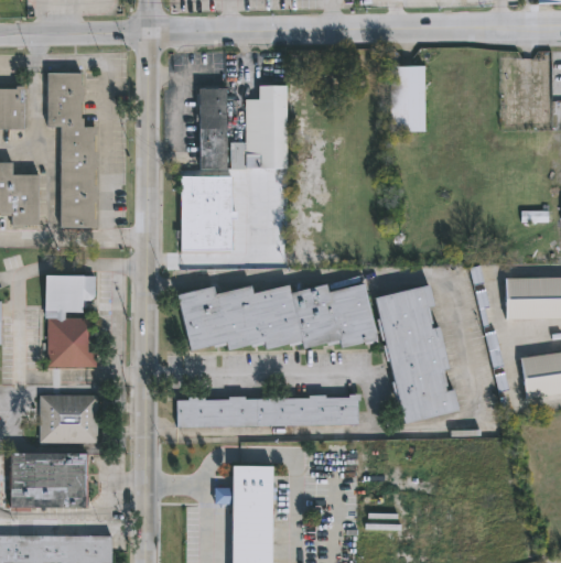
[(428,130),(392,130),(391,64),(427,64),(428,130)]
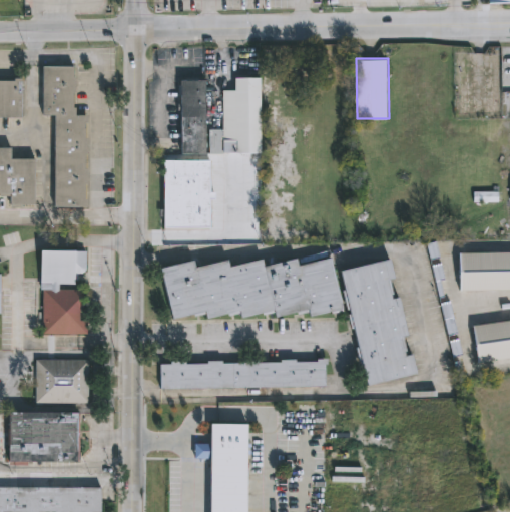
[(74,65),(74,76),(77,76),(77,91),(74,91),(74,106),(76,106),(76,113),(88,113),(88,121),(86,121),(86,137),(89,137),(89,152),(86,152),(86,167),(88,167),(88,182),(86,182),(86,198),(88,198),(88,205),(56,205),(56,114),(44,114),(44,64),(74,65)]
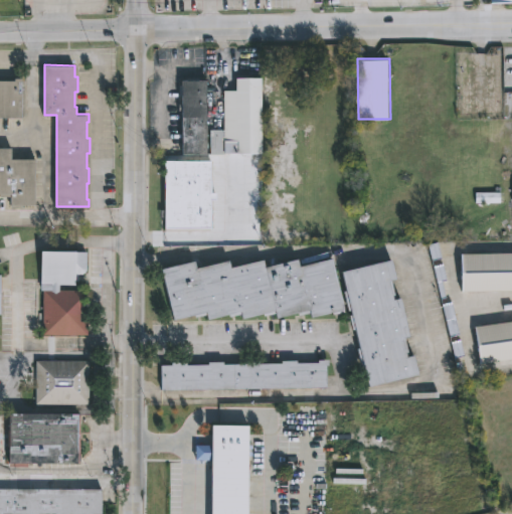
[(223,154),(211,154),(211,129),(225,129),(225,90),(235,90),(235,76),(261,77),(261,153),(223,153),(223,154)]
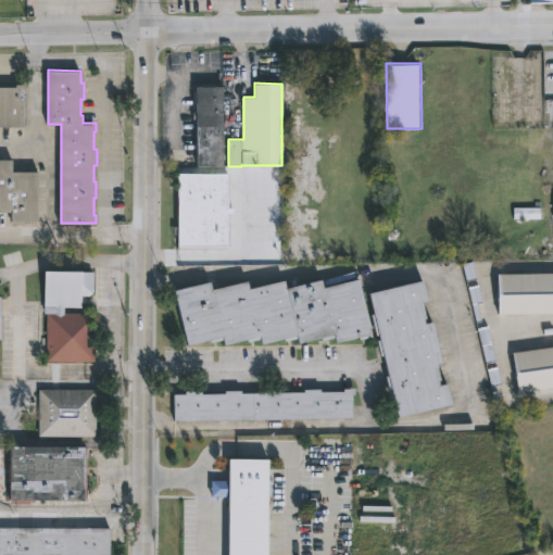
[(24,85),(24,127),(0,126),(0,87),(15,87),(15,85),(24,85)]
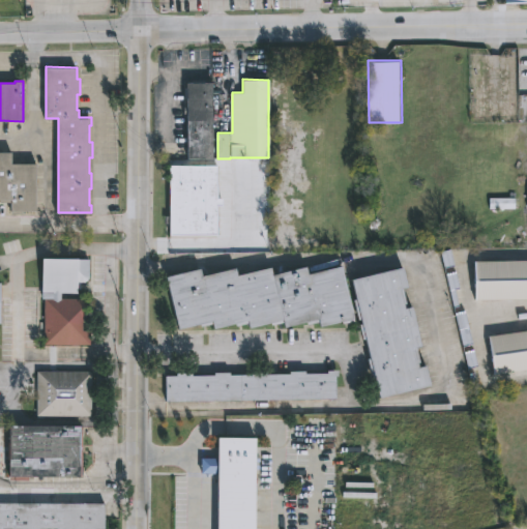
[(212,158),(186,158),(184,82),(210,82),(212,158)]
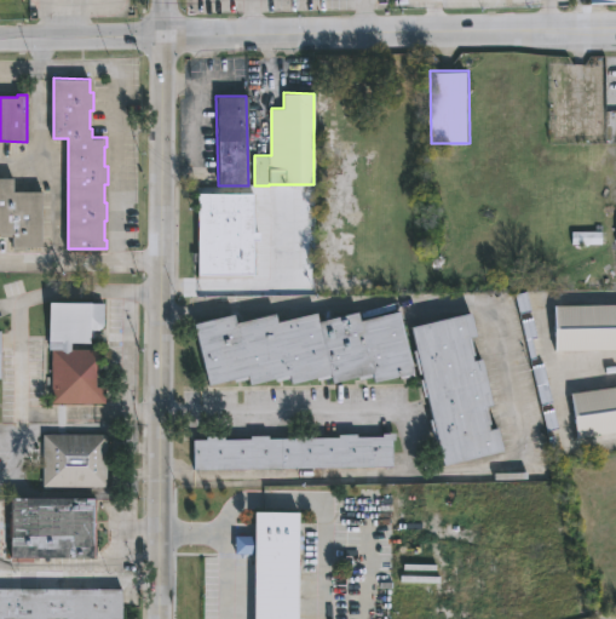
[(0,176),(18,176),(18,190),(46,190),(46,245),(17,245),(17,235),(6,235),(6,233),(0,233),(0,176)]
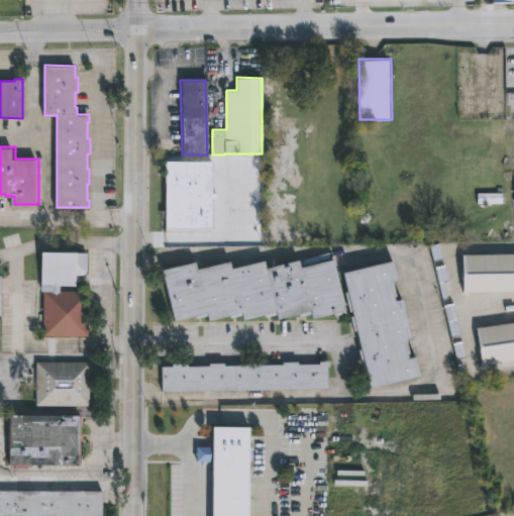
[(166,227),(166,161),(211,161),(210,227),(166,227)]
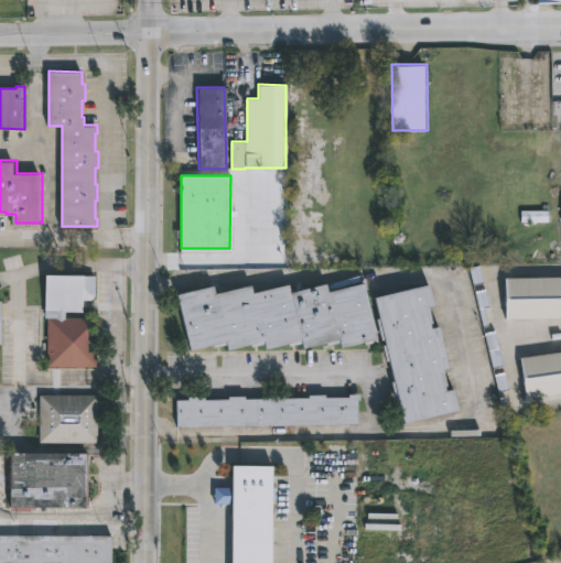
[(551,224),(551,213),(524,213),(524,224),(551,224)]
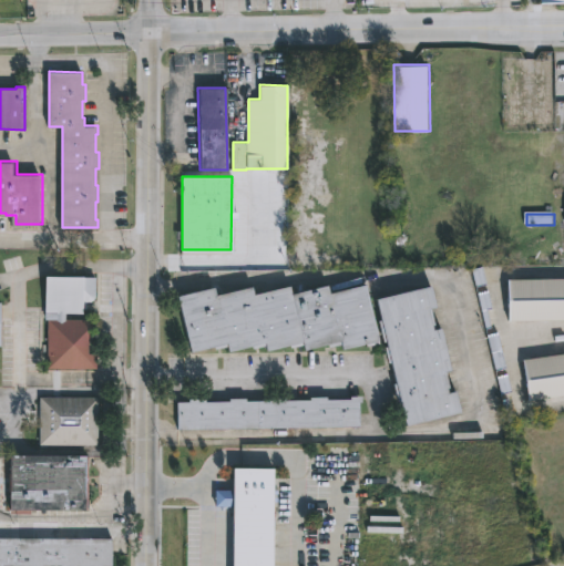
[(85,276),(99,277),(99,302),(89,302),(89,309),(85,309),(85,314),(68,314),(68,318),(60,318),(60,312),(47,312),(47,276),(85,276)]
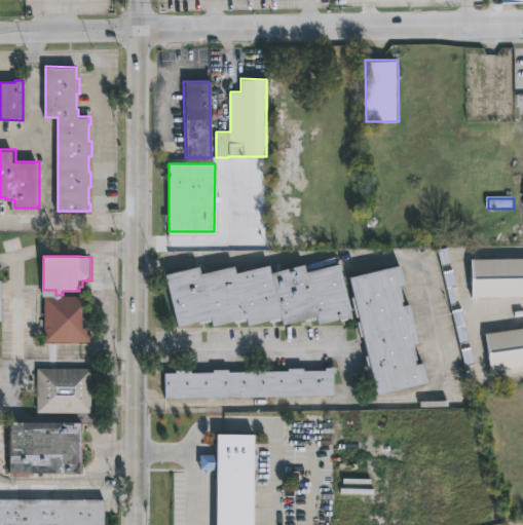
[(522,296),(471,297),(470,259),(522,257),(522,296)]
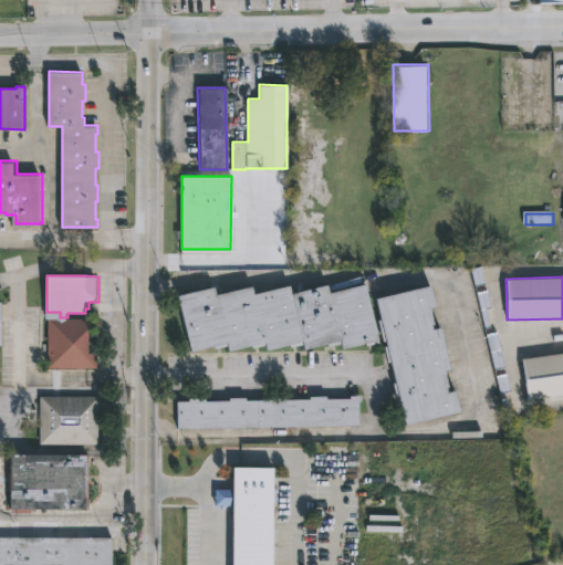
[(365,285),(381,342),(344,351),(342,342),(305,352),(303,343),(268,352),(266,344),(231,353),(229,344),(193,353),(178,297),(215,288),(217,296),(252,288),(254,295),(290,286),(292,295),(329,285),(331,294),(365,285)]
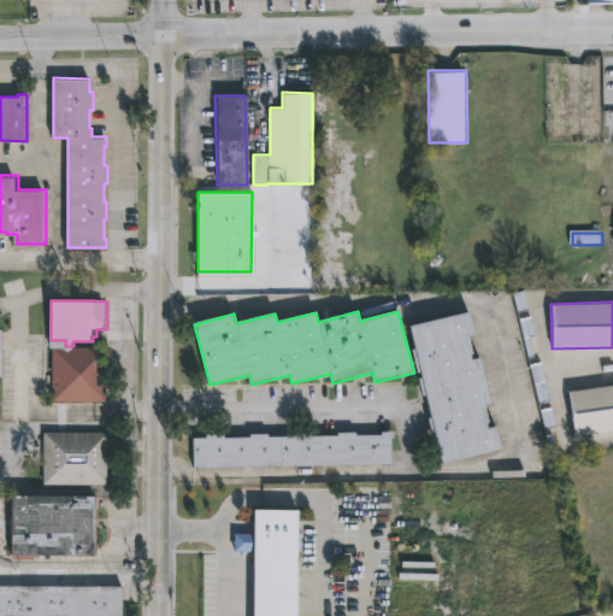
[(472,334),(478,357),(482,356),(493,403),(489,403),(494,426),(499,424),(504,449),(443,463),(438,439),(437,439),(411,326),(472,311),(477,333),(472,334)]
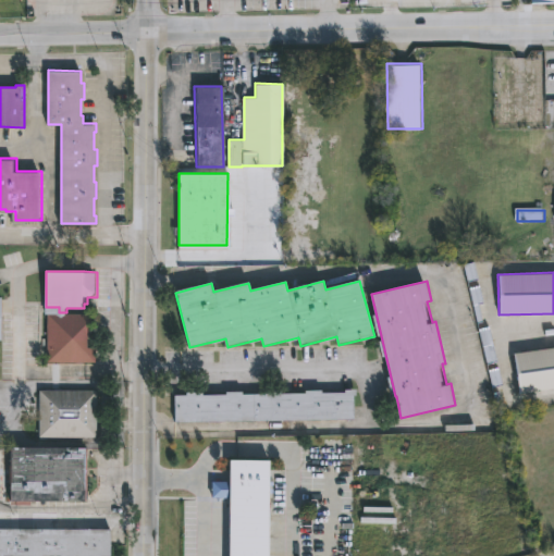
[(84,313),(84,347),(95,347),(95,361),(47,361),(47,313),(84,313)]
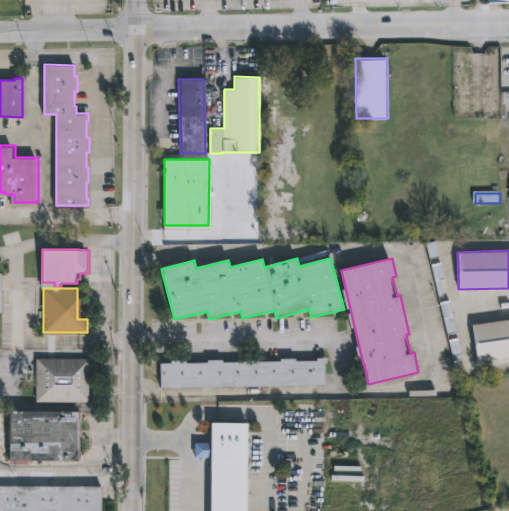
[(508,356),(476,361),(470,324),(508,318),(508,356)]
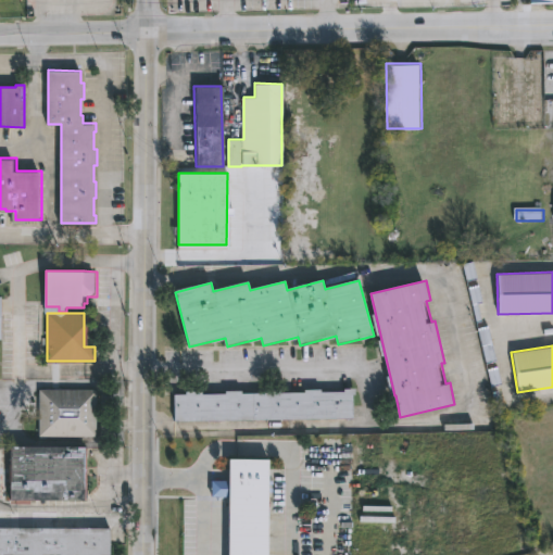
[(354,392),(354,419),(175,423),(174,395),(187,395),(187,393),(202,393),(202,395),(226,395),(226,392),(242,391),(242,394),(305,393),(305,390),(322,390),(322,392),(344,392),(344,390),(354,389),(354,392)]
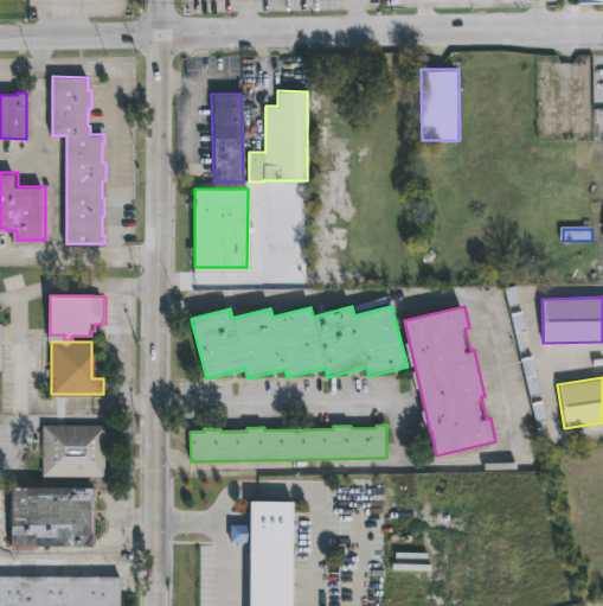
[(104,477),(43,476),(43,426),(104,426),(104,477)]
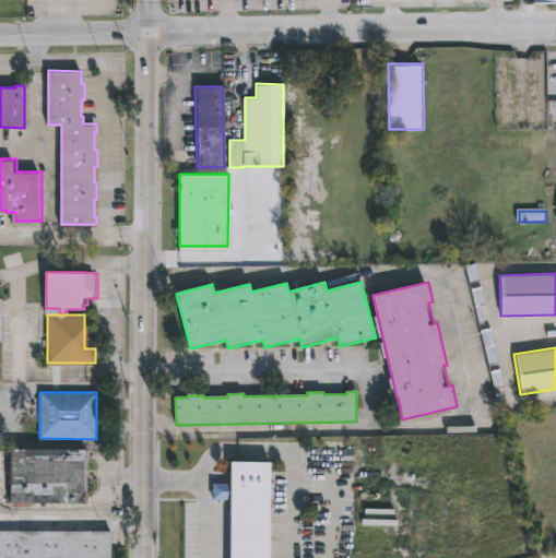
[(89,502),(15,502),(15,449),(89,449),(89,502)]
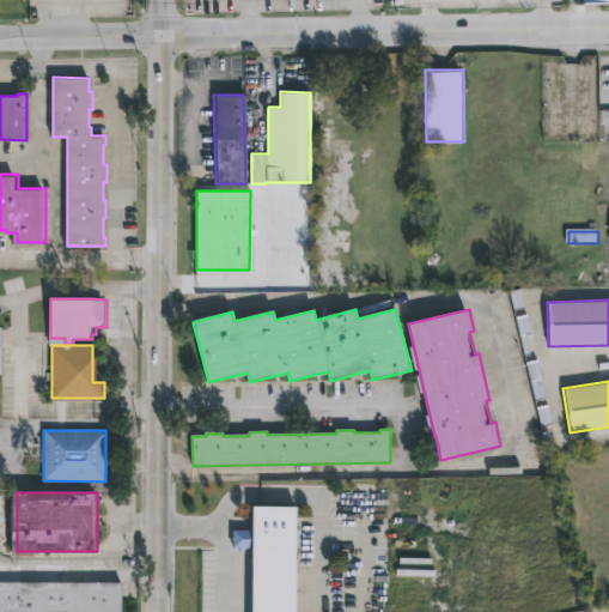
[(255,508),(299,509),(297,611),(253,611),(254,549),(233,547),(233,532),(254,532),(255,508)]
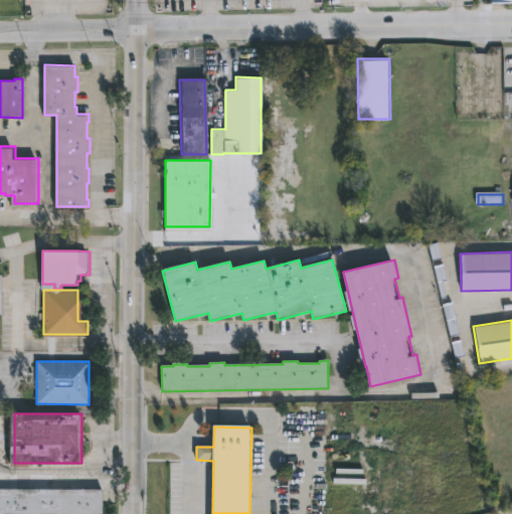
[(104,513),(95,513),(57,513),(57,512),(40,512),(40,513),(0,513),(0,488),(104,489),(104,513)]
